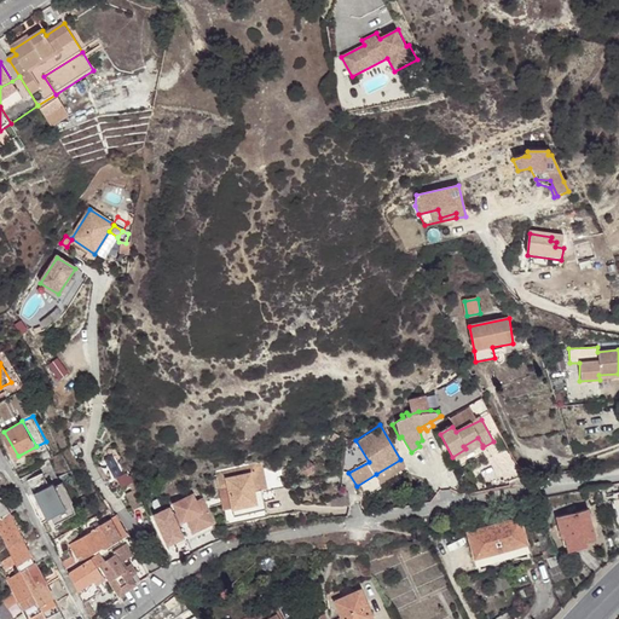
[(455,461),(482,445),(478,438),(463,446),(466,449),(452,457),(455,461)]
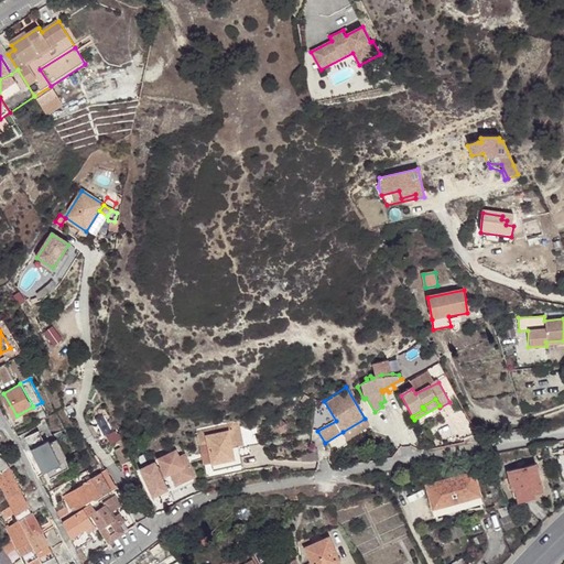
[(369,426),(365,419),(343,432),(347,440),(369,426)]
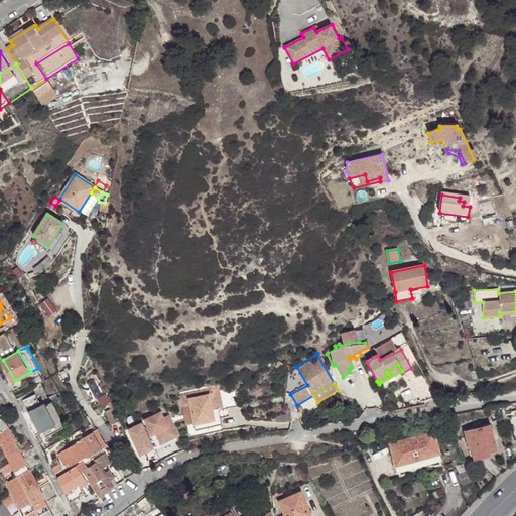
[(218,384),(182,392),(190,430),(221,423),(217,409),(223,407),(218,384)]
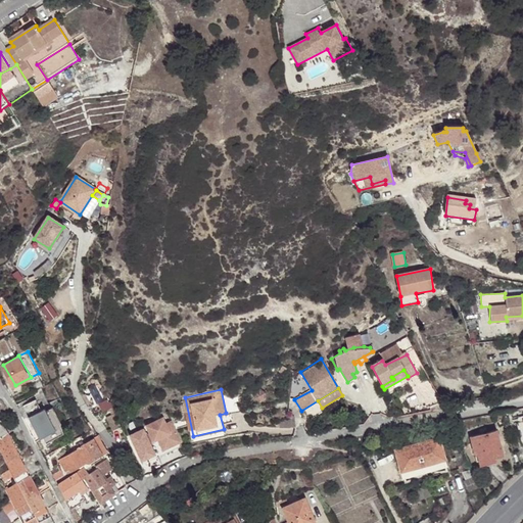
[(29,417),(41,438),(58,429),(47,408),(29,417)]
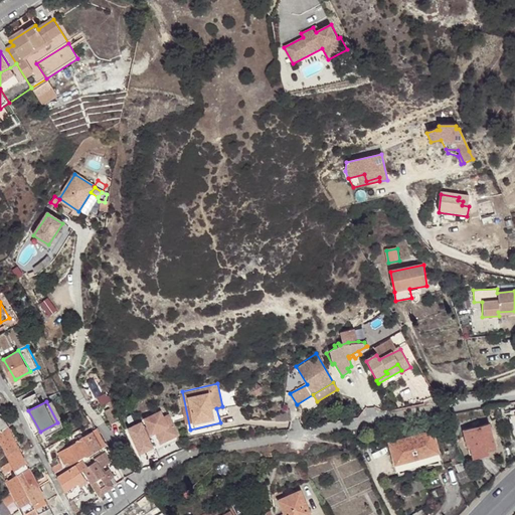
[(147,454),(184,434),(171,409),(167,411),(164,406),(145,416),(150,426),(149,426),(145,419),(132,426),(147,454)]
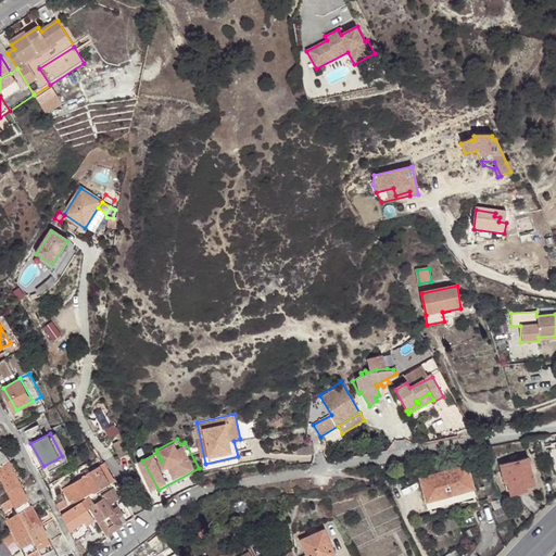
[(123,441),(114,443),(117,456),(126,453),(123,441)]
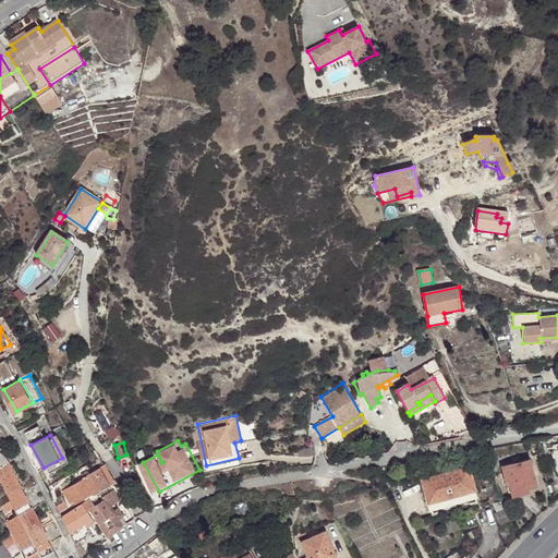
[(313,444),(298,450),(298,456),(315,456),(314,450),(313,444)]
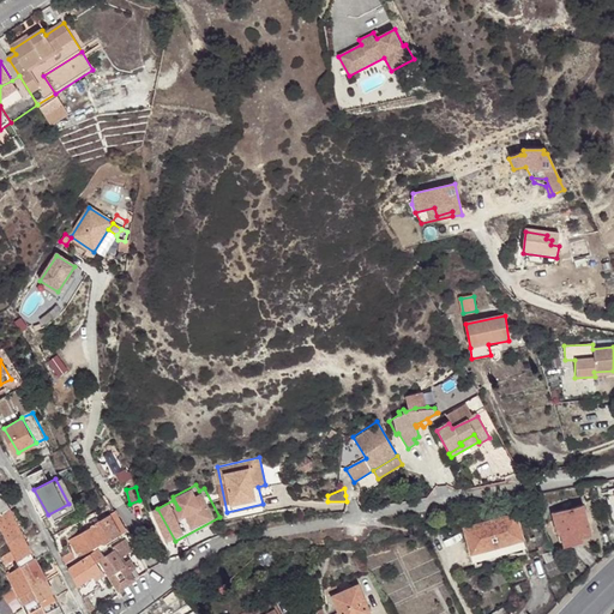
[(30,492),(43,517),(48,515),(34,489),(30,492)]
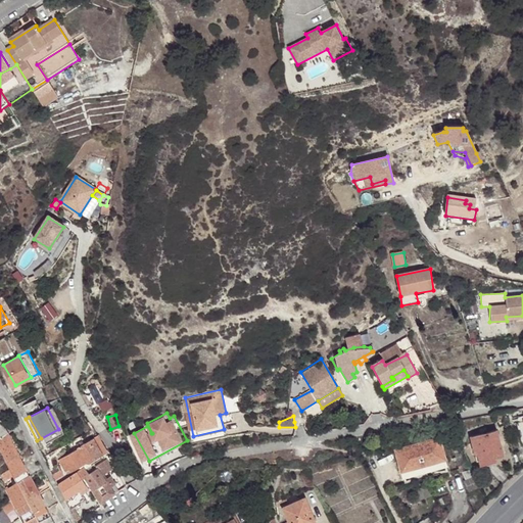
[(32,509),(43,502),(21,463),(5,433),(7,432),(8,432),(0,420),(0,448),(6,462),(17,483),(27,502),(32,509)]
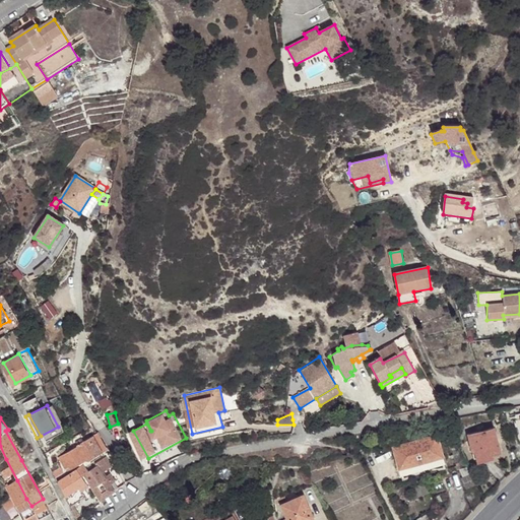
[(468,435),(472,452),(474,451),(477,464),(494,460),(493,455),(500,453),(495,429),(468,435)]
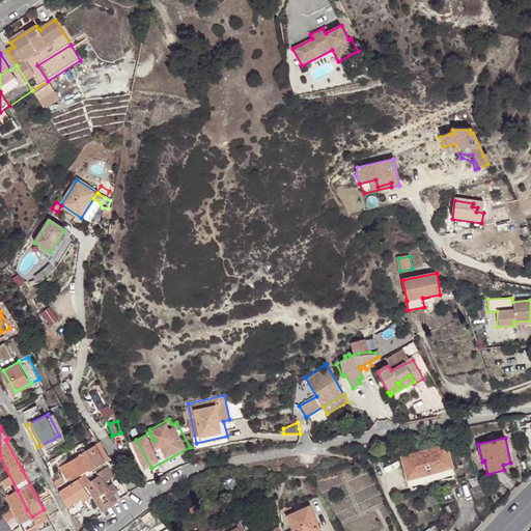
[(108,457),(99,444),(96,445),(106,462),(109,459),(108,457)]
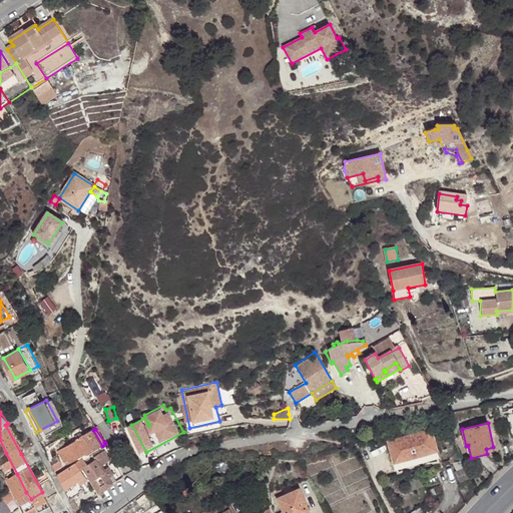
[(389,441),(395,463),(438,450),(432,429),(389,441)]
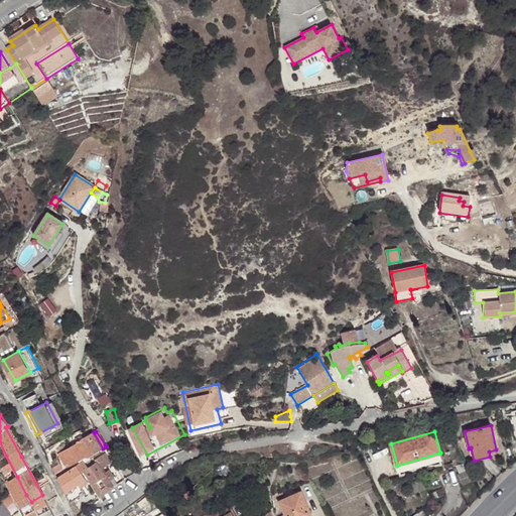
[(449,431),(442,433),(444,438),(446,437),(455,457),(459,455),(449,431)]
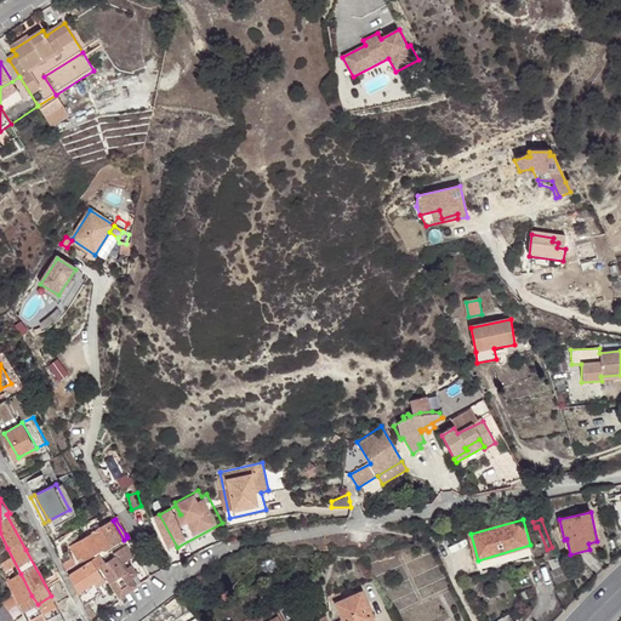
[(104,551),(124,540),(113,520),(93,533),(104,550),(104,551)]
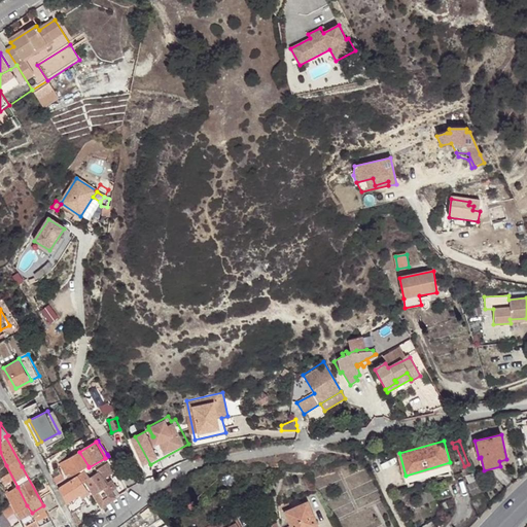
[(74,475),(89,466),(79,452),(65,460),(68,464),(74,475)]
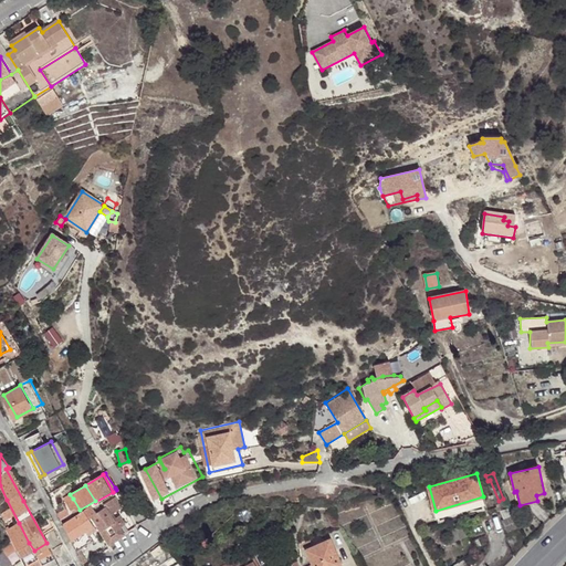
[(483,496),(436,511),(438,515),(484,502),(483,496)]
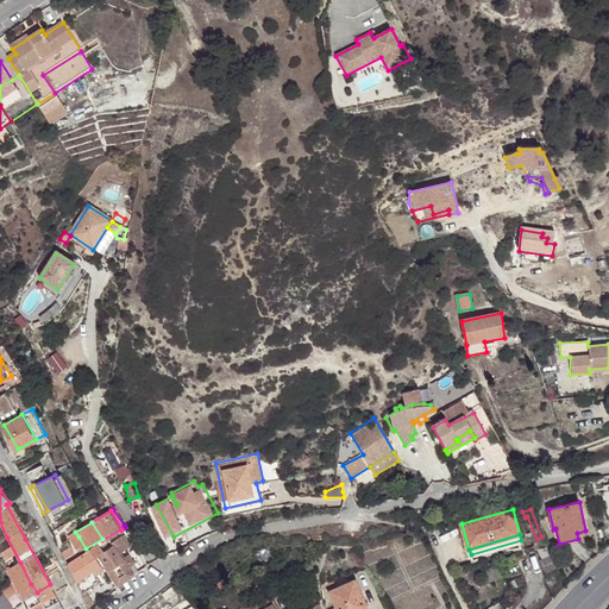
[(101,557),(119,584),(135,575),(130,566),(125,559),(120,553),(131,546),(125,535),(114,542),(117,547),(107,553),(101,557)]
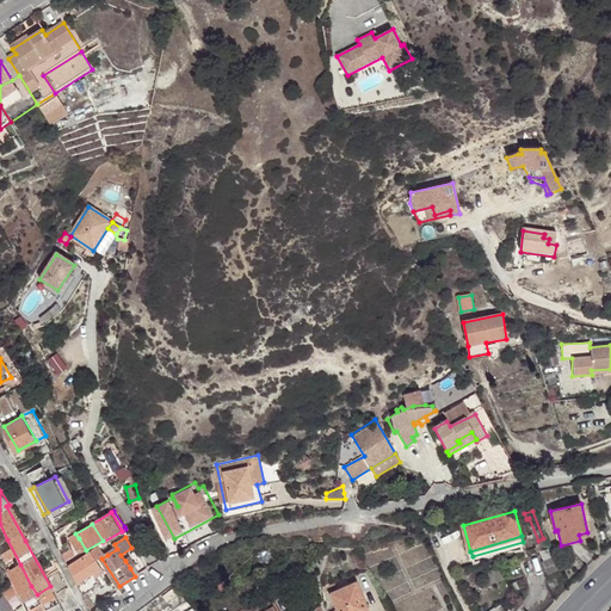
[(377,556),(393,553),(390,543),(375,547),(377,556)]
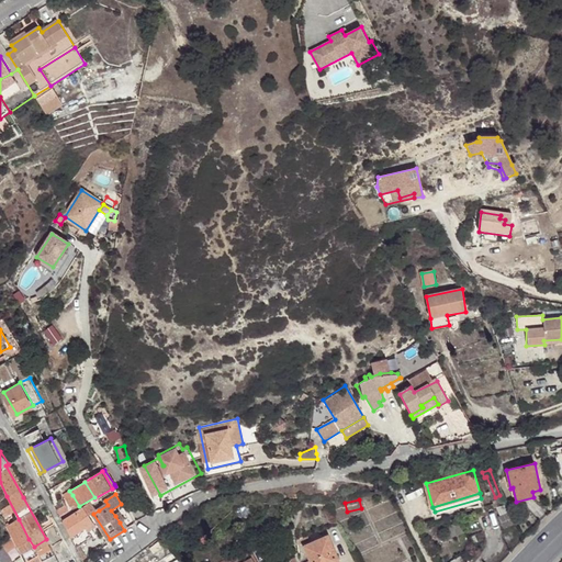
[(92,502),(64,521),(71,537),(86,527),(93,521),(90,516),(93,514),(99,510),(94,504),(92,502)]
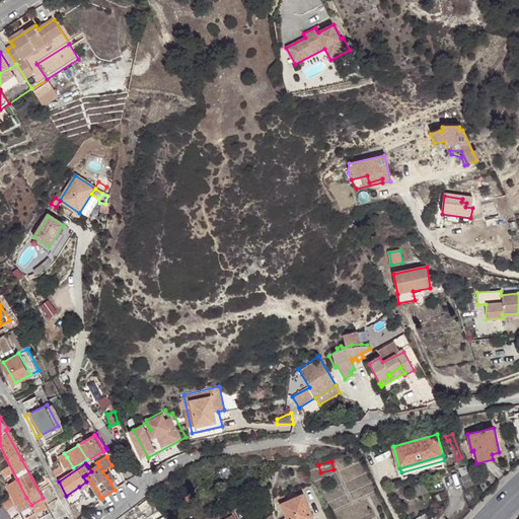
[(478,488),(470,468),(461,472),(465,479),(464,480),(468,493),(478,488)]
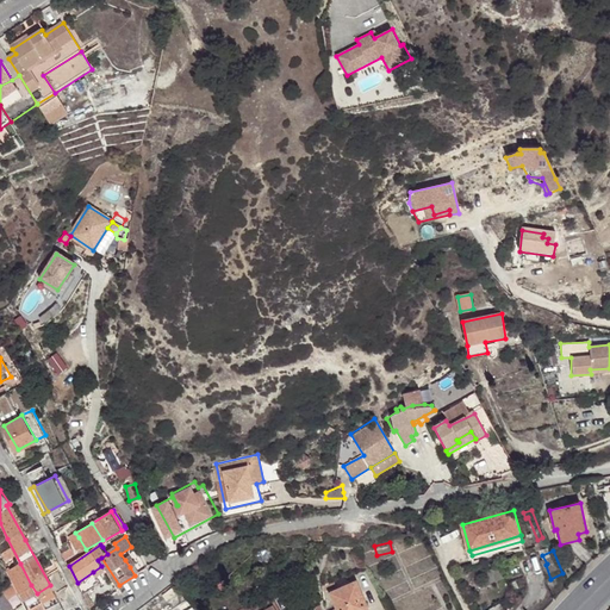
[(125,560),(130,567),(135,565),(130,556),(125,560)]
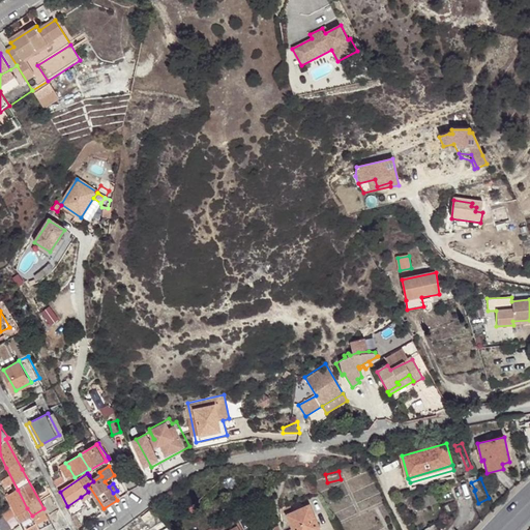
[(10,506),(16,514),(27,508),(18,490),(5,497),(10,506)]
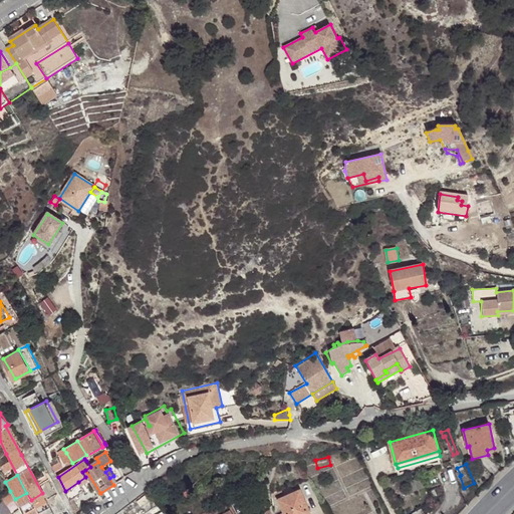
[(85,477),(78,482),(81,486),(88,481),(85,477)]
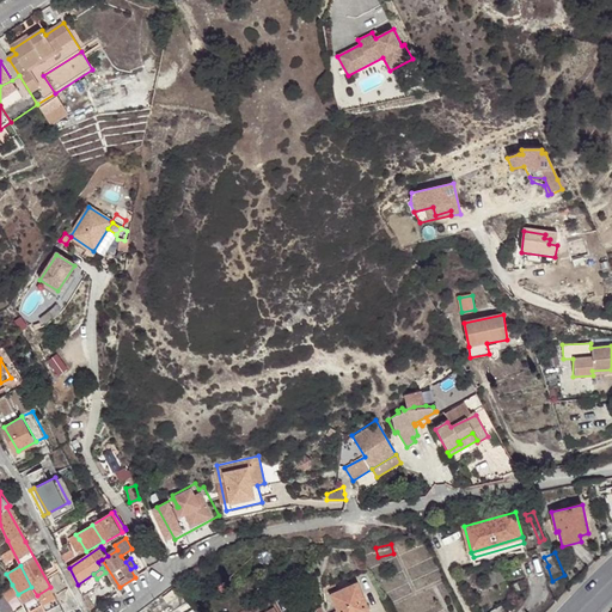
[(332,593),(340,611),(368,611),(371,611),(359,582),(332,593)]
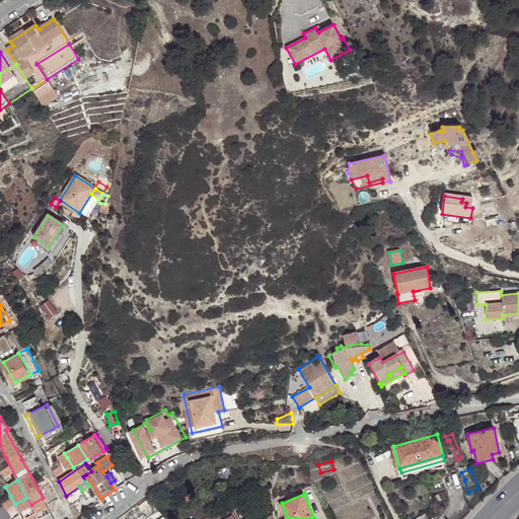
[(53,518),(43,498),(31,505),(32,508),(38,518),(53,518)]
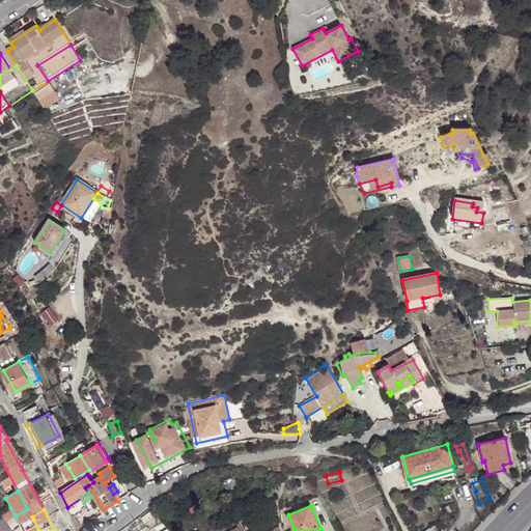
[(0,530),(5,530),(9,529),(3,519),(0,521),(0,530)]
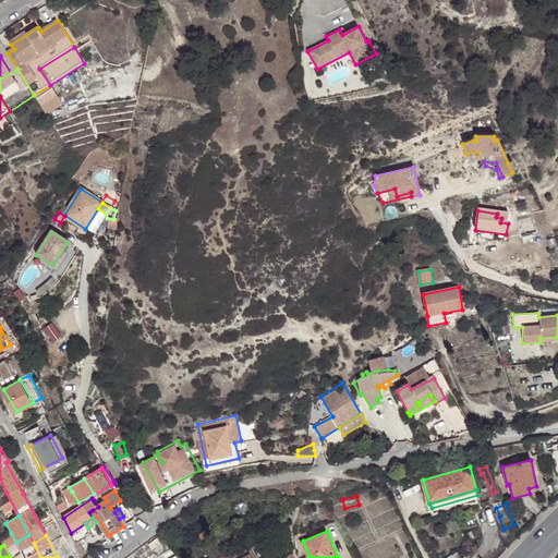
[(28,557),(40,557),(35,546),(26,553),(28,557)]
